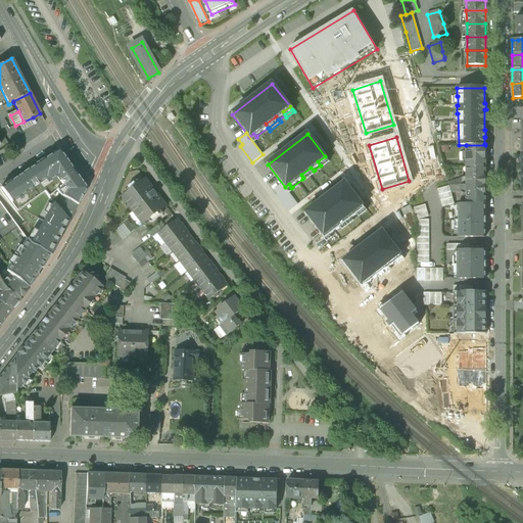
[(466,145),(466,167),(485,167),(485,145),(466,145)]
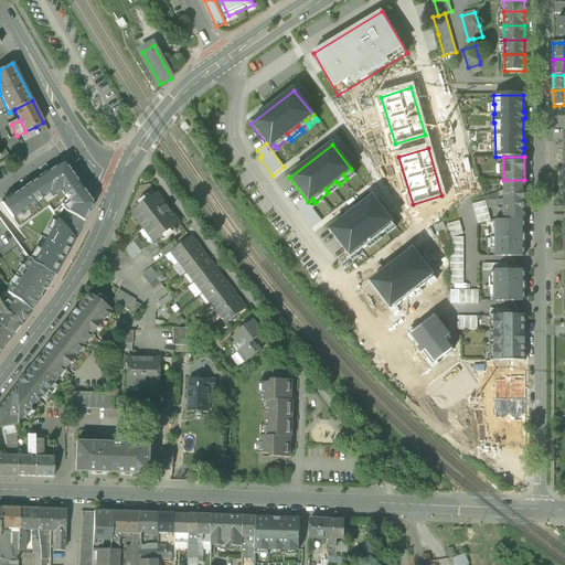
[(83,223),(94,204),(64,162),(0,203),(19,228),(49,208),(53,213),(61,206),(64,210),(66,213),(83,223)]
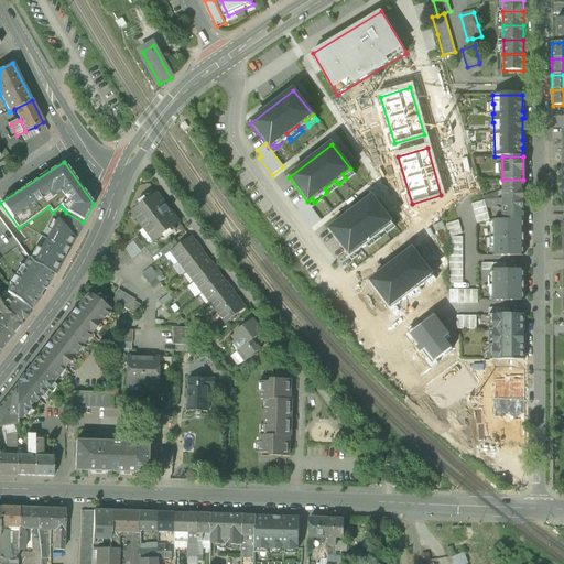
[(343,174),(346,179),(353,172),(350,169),(343,174)]
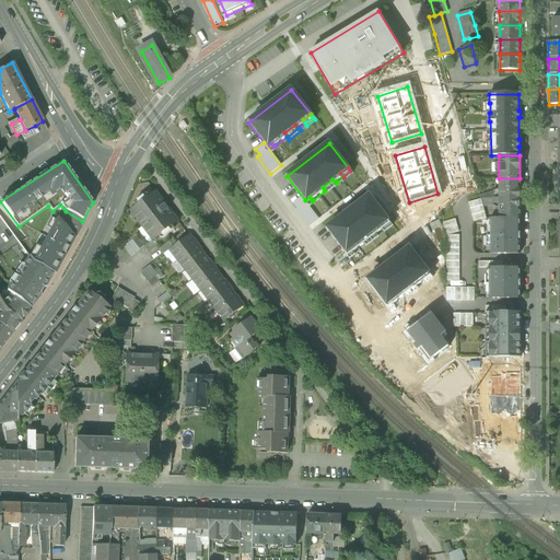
[(352,174),(350,171),(343,177),(342,177),(345,181),(352,174)]
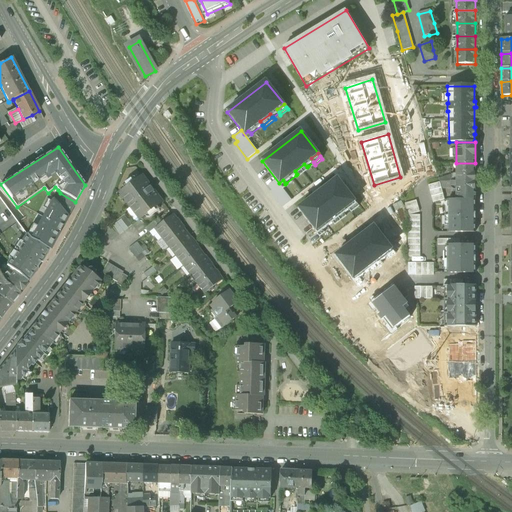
[(456,163),(456,181),(475,181),(475,163),(456,163)]
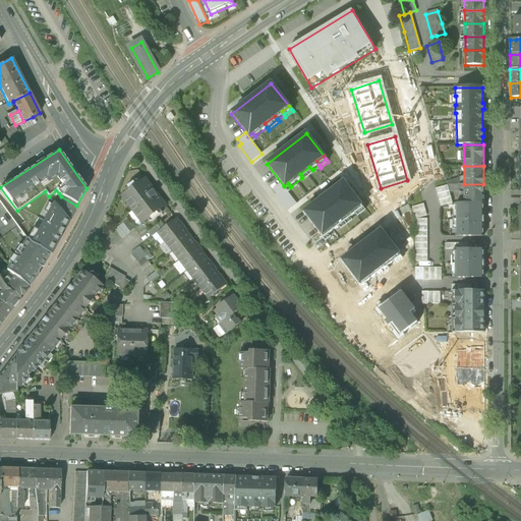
[(300,174),(302,177),(312,170),(309,167),(300,174)]
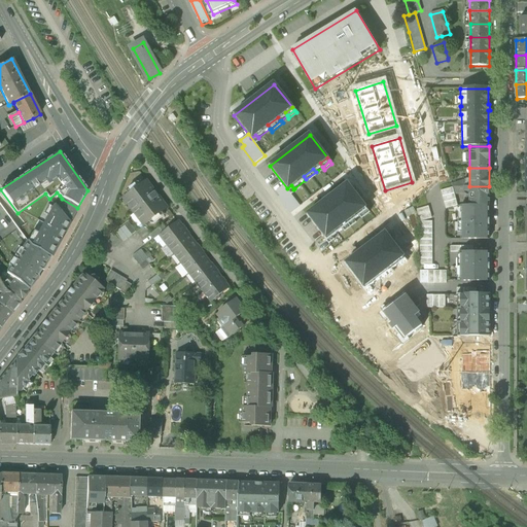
[(319,174),(317,171),(316,172),(306,179),(305,180),(307,183),(319,174)]
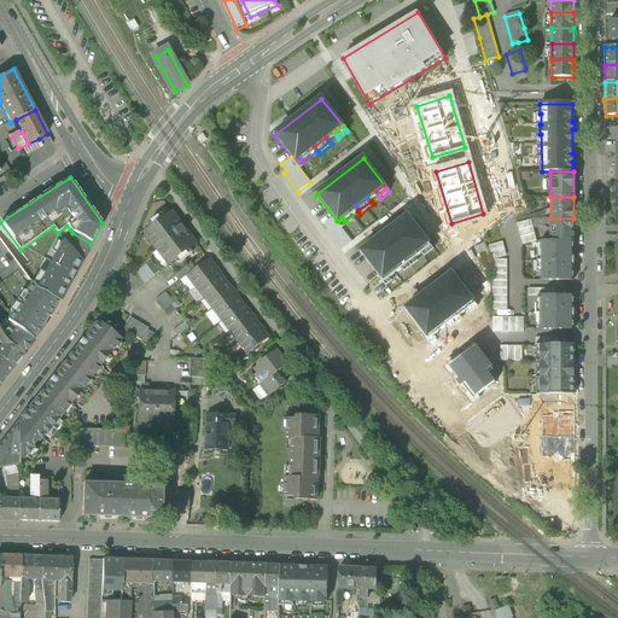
[(395,221),(407,216),(404,210),(392,215),(395,221)]
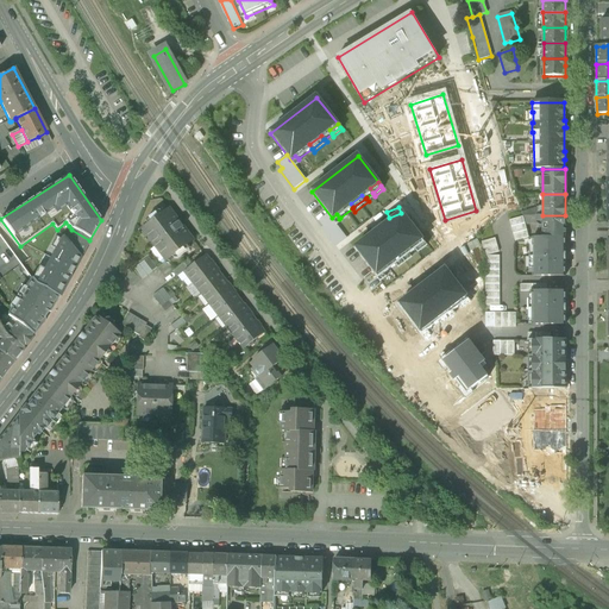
[(143,228),(167,261),(173,256),(175,259),(179,258),(189,250),(190,248),(189,245),(194,240),(183,227),(184,227),(180,221),(179,221),(169,208),(164,213),(162,211),(159,211),(148,219),(146,221),(149,224),(143,228)]
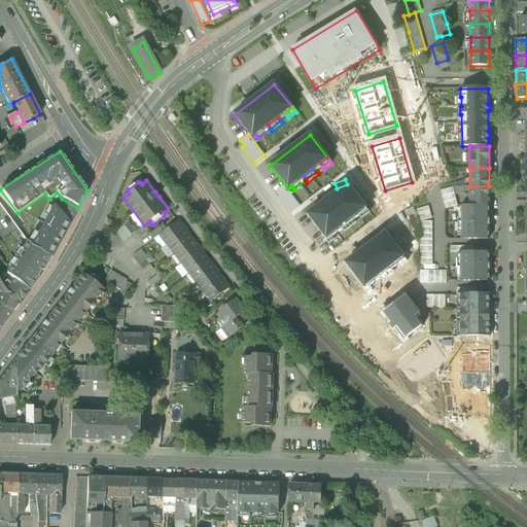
[(348,184),(308,215),(325,238),(328,235),(331,238),(332,237),(343,230),(344,229),(342,225),(351,218),(353,221),(354,220),(360,216),(360,215),(358,212),(365,207),(348,184)]
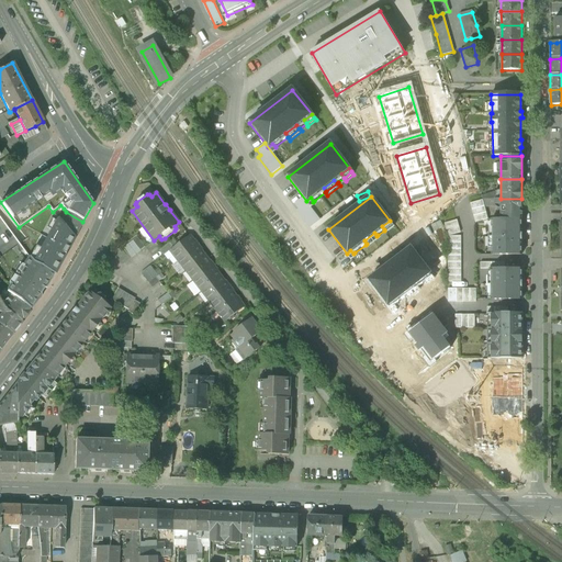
[(434,203),(429,199),(424,204),(427,209),(434,203)]
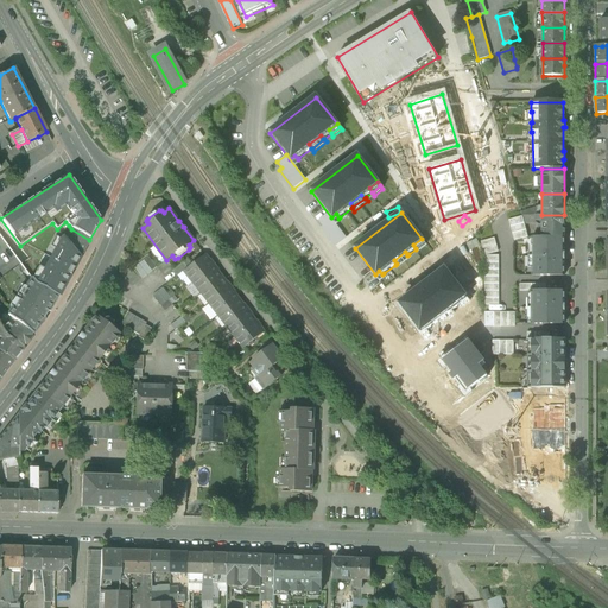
[(565,236),(564,215),(542,215),(542,222),(542,236),(542,238),(564,236),(565,236)]
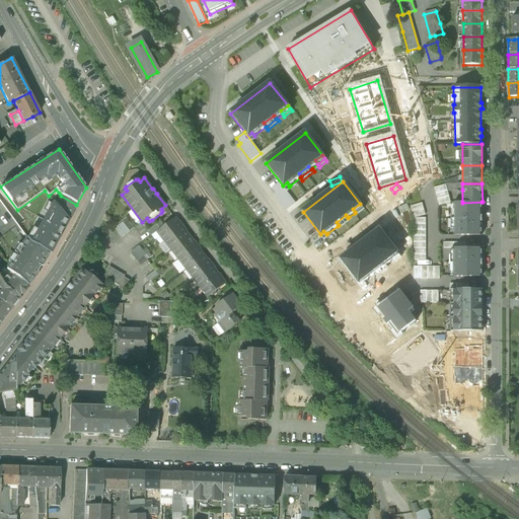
[(439,205),(450,203),(446,184),(434,188),(439,205)]
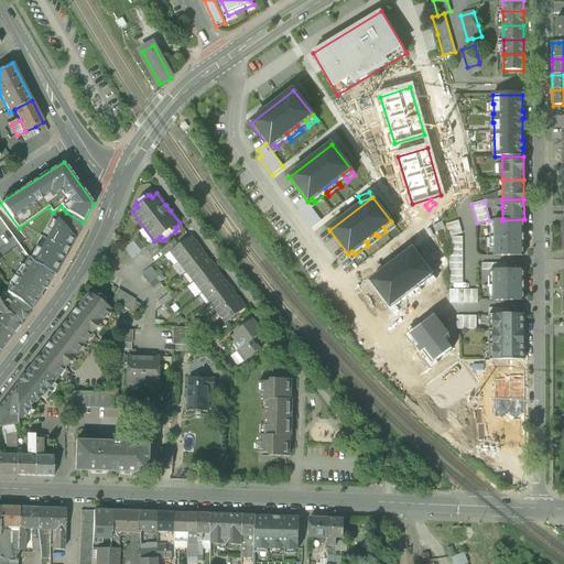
[(49,207),(19,228),(0,203),(0,217),(14,237),(30,258),(33,263),(55,274),(64,258),(75,237),(65,228),(61,223),(56,217),(53,213),(49,207)]
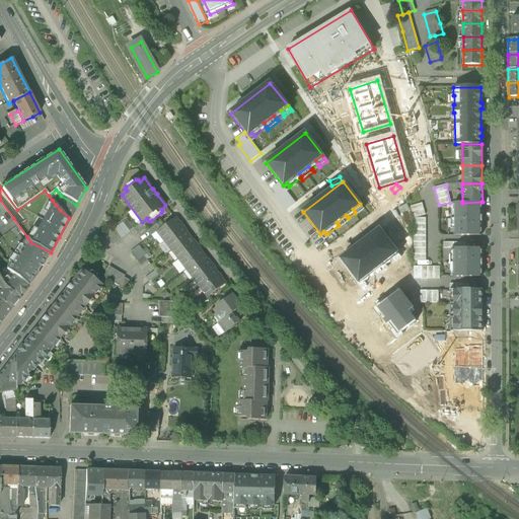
[(49,196),(52,200),(59,193),(56,190),(49,196)]
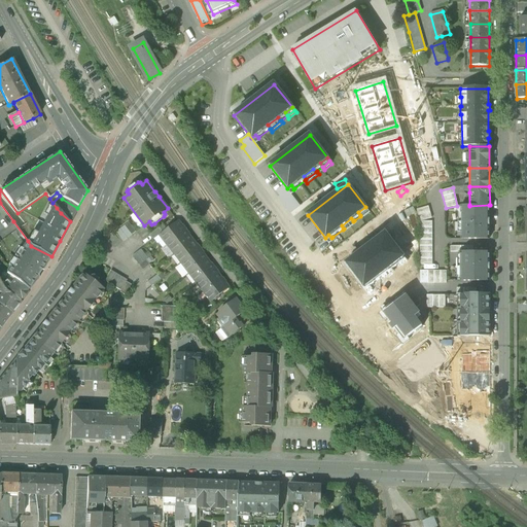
[(62,199),(57,208),(61,213),(70,221),(77,208),(62,199)]
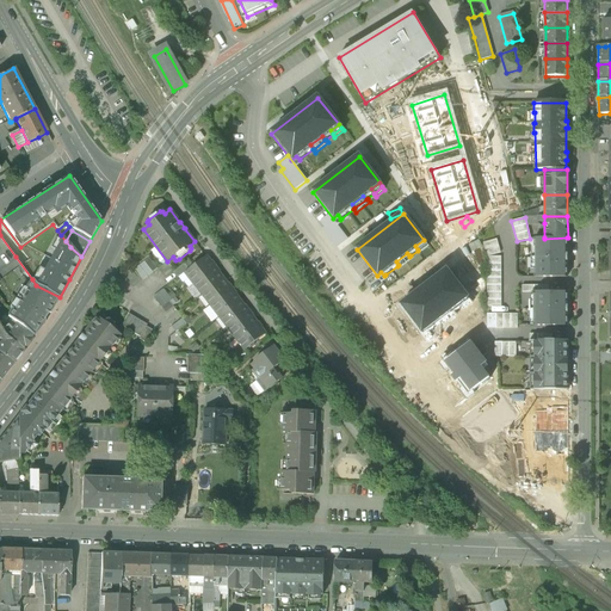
[(567,277),(567,238),(544,239),(544,238),(535,239),(535,247),(536,247),(536,267),(535,267),(535,277),(567,277)]
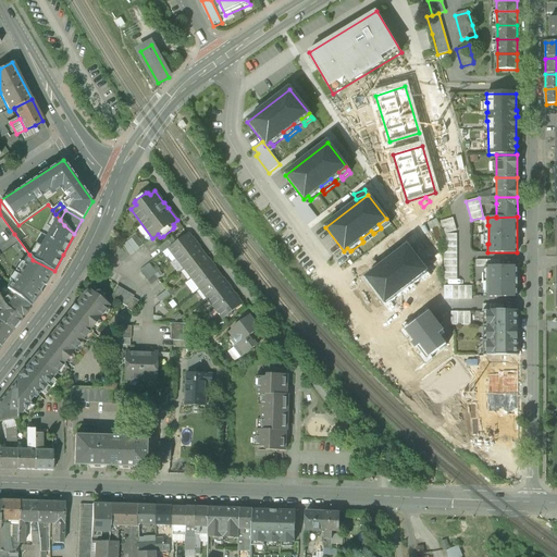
[(441,222),(444,234),(457,231),(453,218),(441,222)]
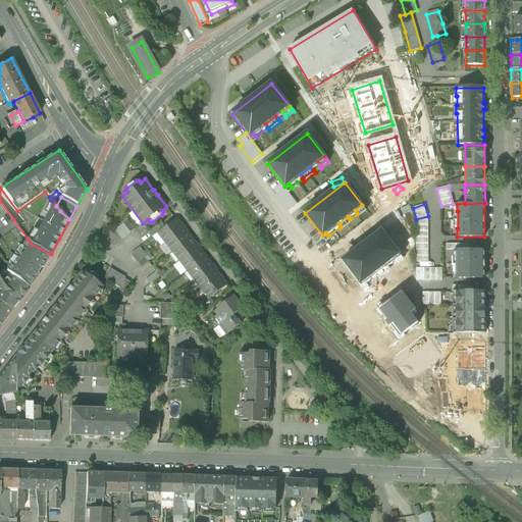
[(364,208),(362,205),(355,210),(357,213),(364,208)]
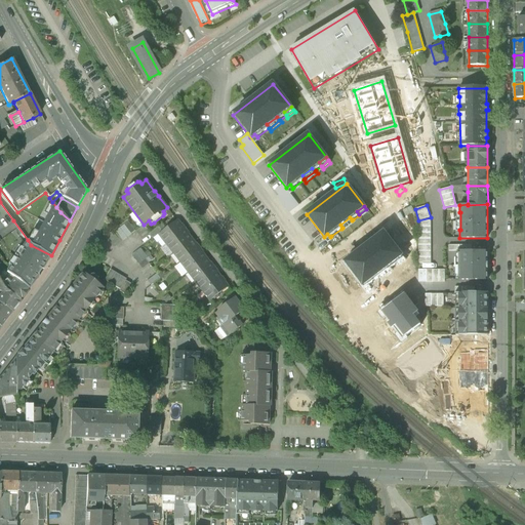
[(368,212),(366,209),(359,214),(359,215),(361,218),(368,212)]
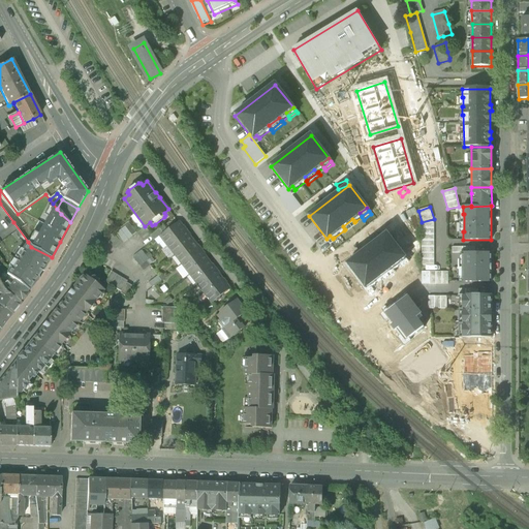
[(343,226),(345,229),(354,222),(352,219),(343,226)]
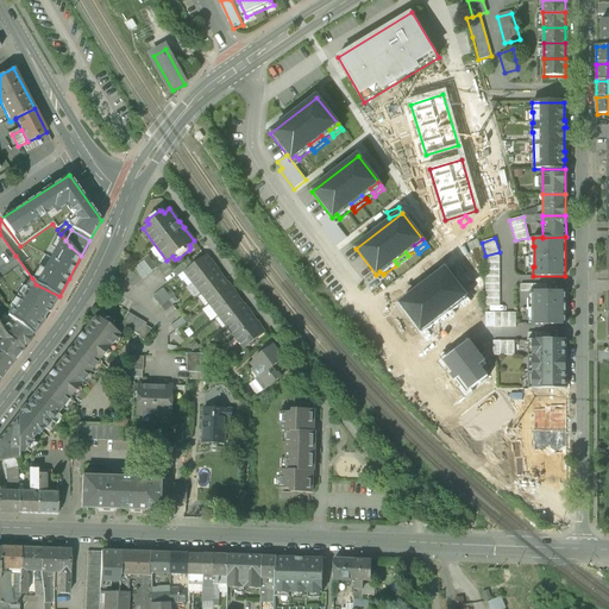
[(412,258),(409,255),(408,256),(397,264),(396,265),(399,268),(412,258)]
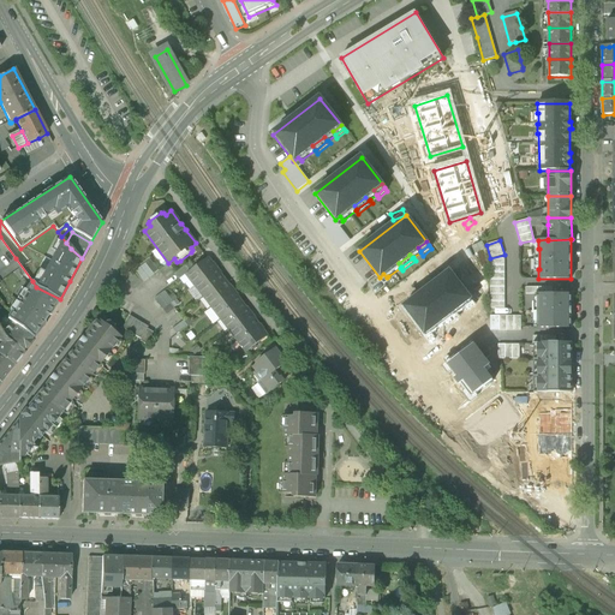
[(187,274),(196,285),(216,269),(208,258),(187,274)]
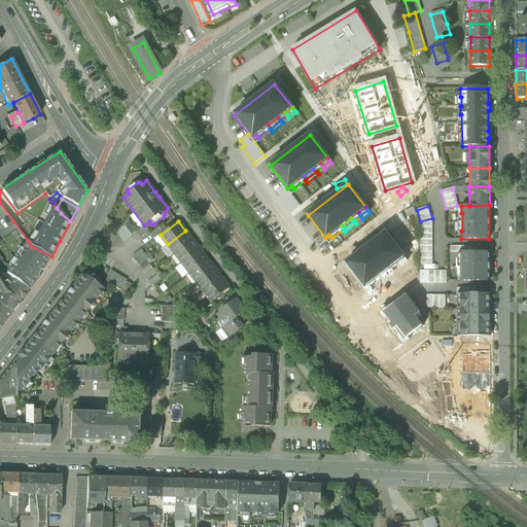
[(420,221),(420,265),(432,265),(432,221),(420,221)]
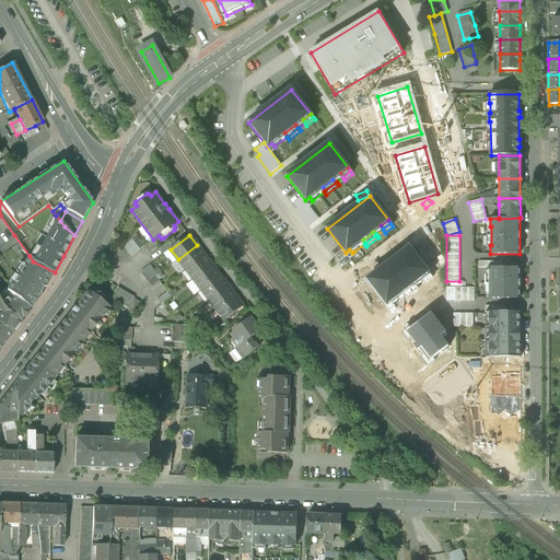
[(137,236),(132,241),(140,251),(144,247),(137,236)]
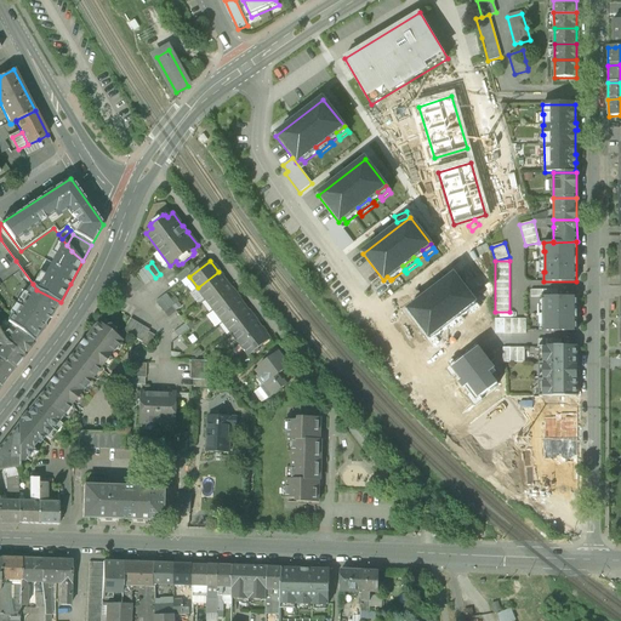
[(147,267),(142,271),(151,281),(155,278),(147,267)]
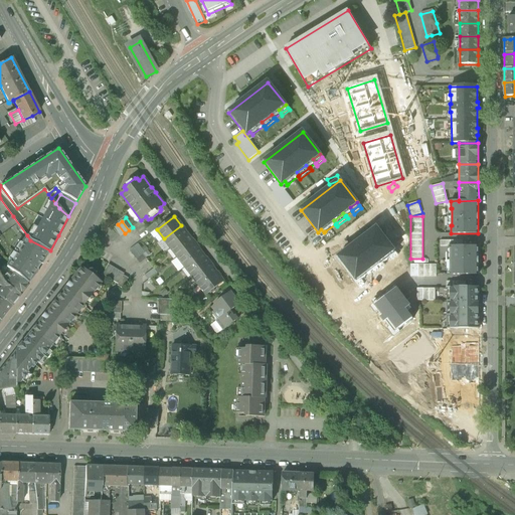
[(146,229),(150,234),(151,233),(157,229),(159,227),(156,222),(146,229)]
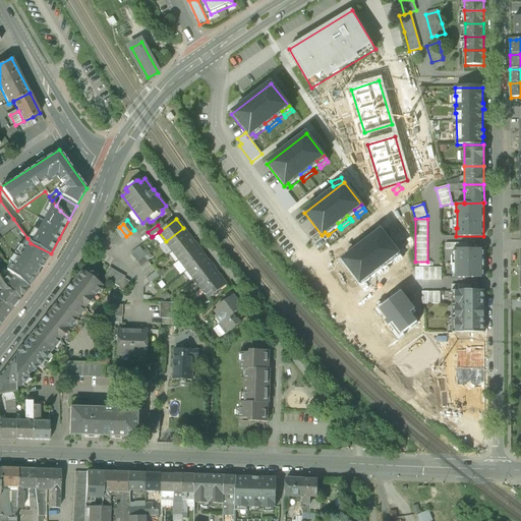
[(122,239),(126,236),(119,227),(115,230),(122,239)]
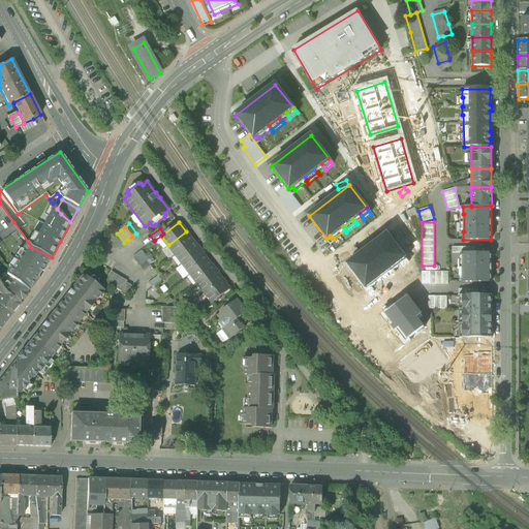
[(168,245),(176,254),(193,242),(186,231),(168,245)]
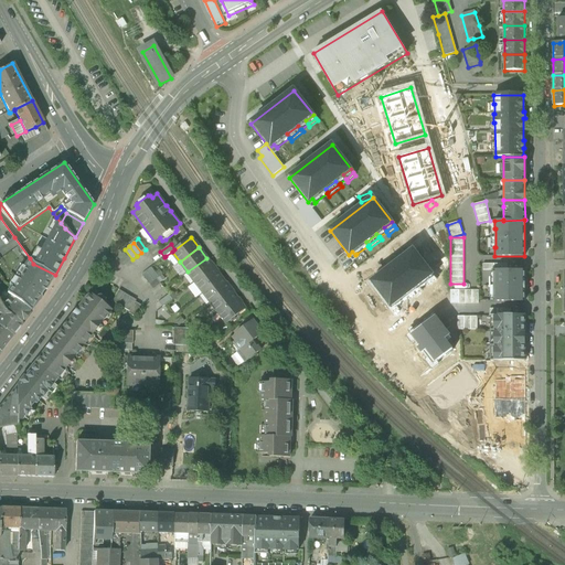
[(371,284),(387,305),(392,311),(393,312),(436,278),(413,251),(371,284)]
